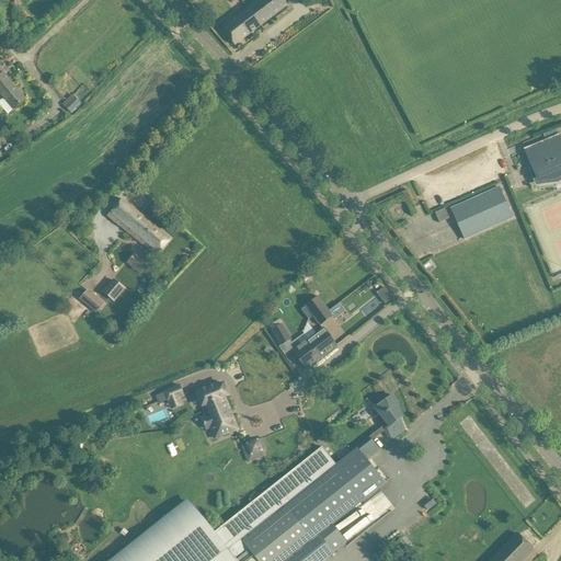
[(256,0),(247,8),(261,25),(287,6),(282,0),(256,0)]
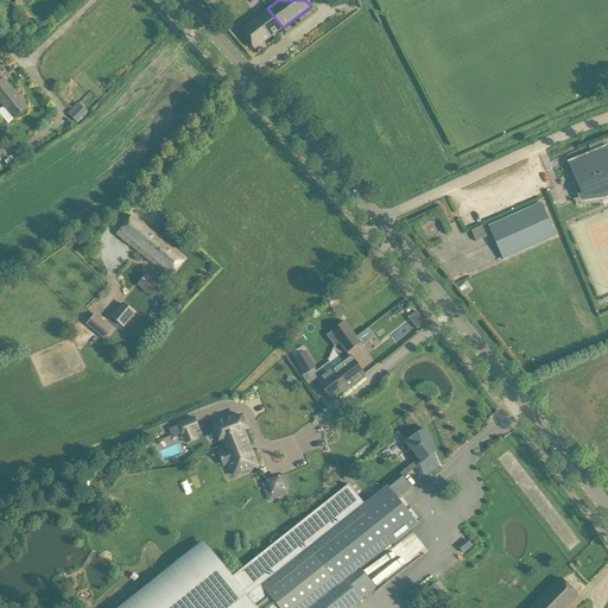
[(254,49),(283,27),(267,8),(239,30),(254,49)]
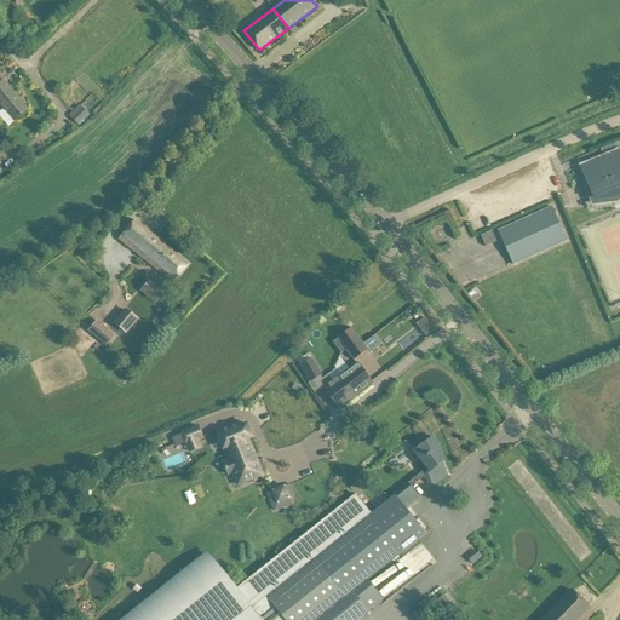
[(28,109),(11,89),(9,87),(0,93),(0,114),(9,126),(15,121),(28,109)]
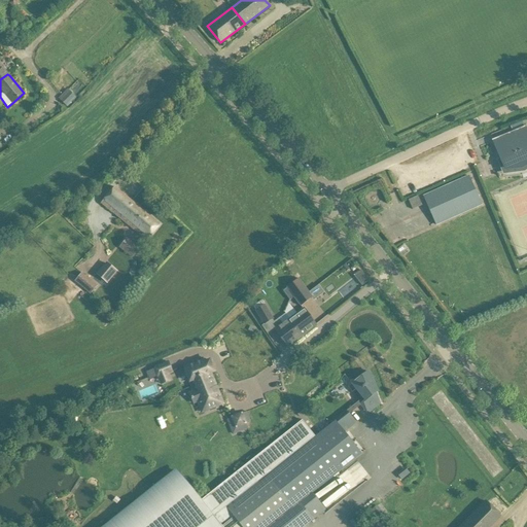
[(67,106),(76,97),(67,89),(59,98),(67,106)]
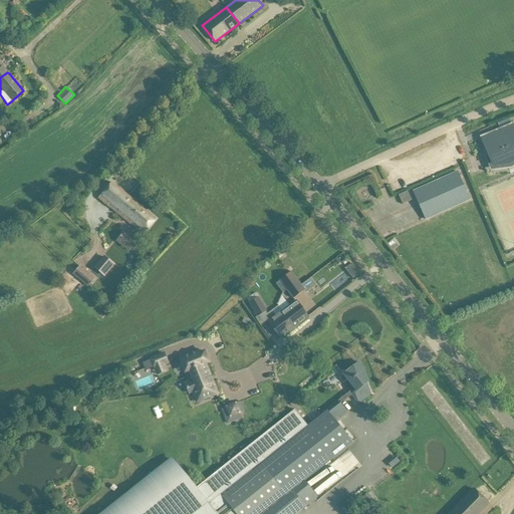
[(513,129),(512,124),(482,138),(493,165),(509,162),(513,159),(513,129)]
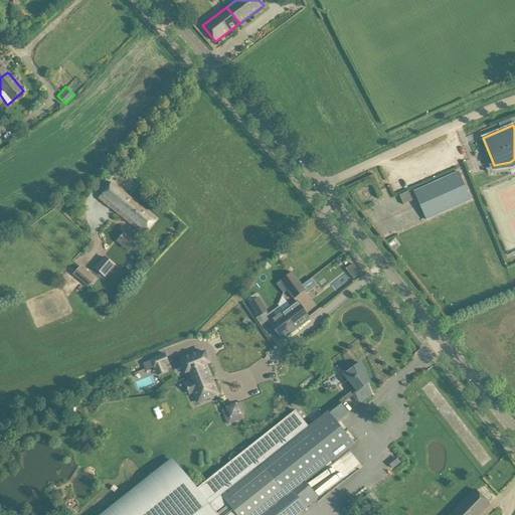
[(413,192),(426,219),(471,200),(458,172),(413,192)]
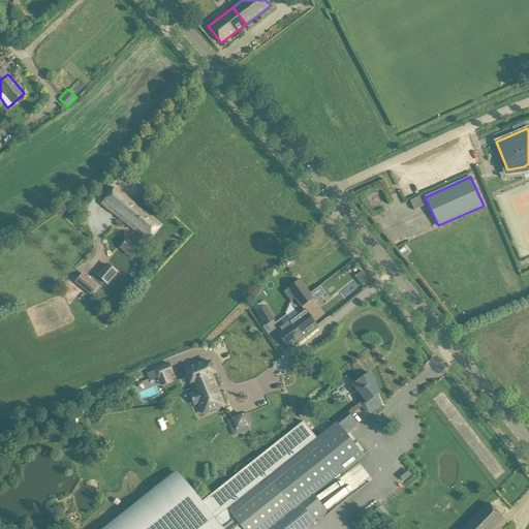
[(147,241),(154,232),(160,225),(115,188),(101,204),(147,241)]
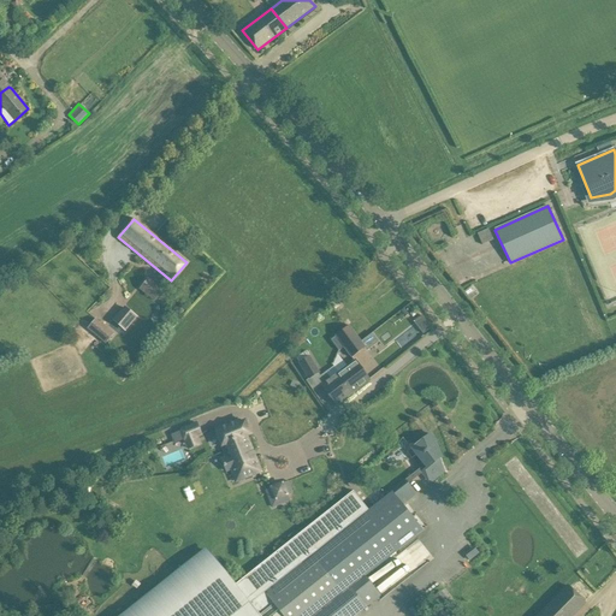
[(487,229),(478,234),(483,244),(493,240),(487,229)]
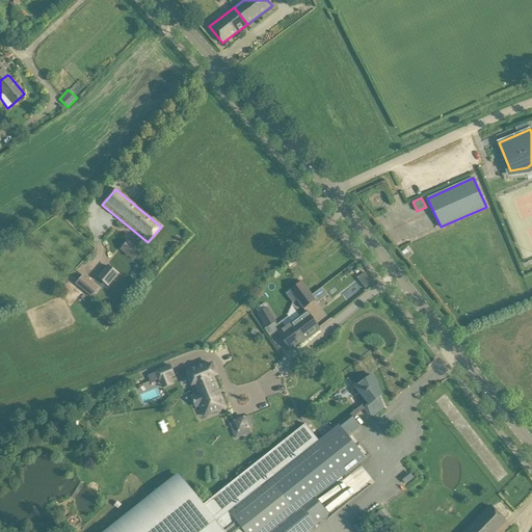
[(122,251),(130,258),(134,261),(141,249),(128,239),(120,249),(122,251)]
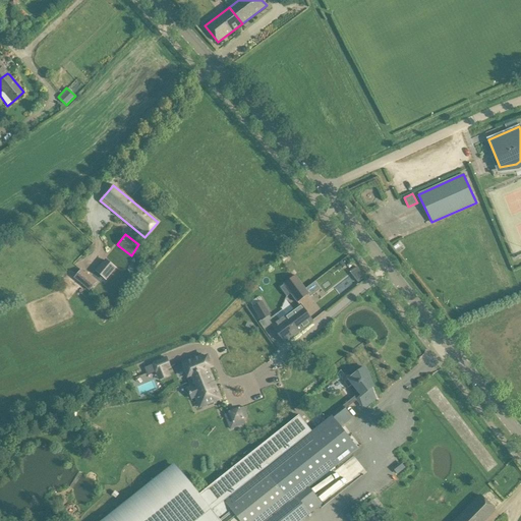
[(95,272),(106,280),(116,267),(104,258),(95,272)]
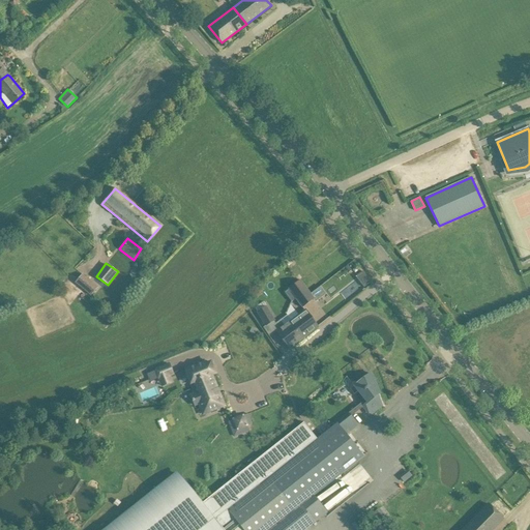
[(363,287),(370,283),(362,271),(356,276),(363,287)]
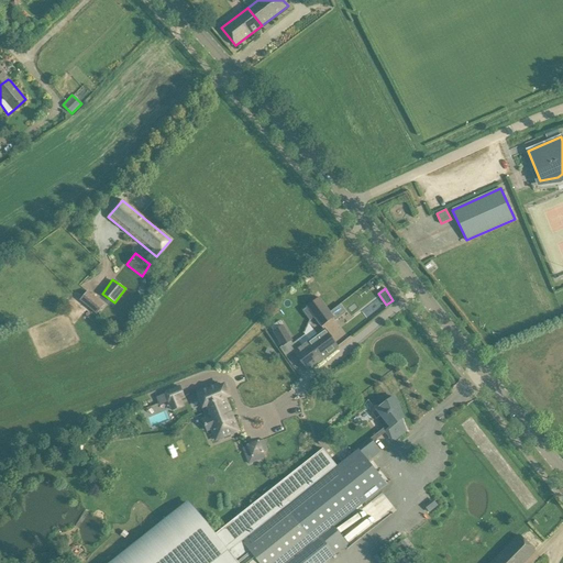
[(88,290),(79,300),(96,313),(103,304),(88,290)]
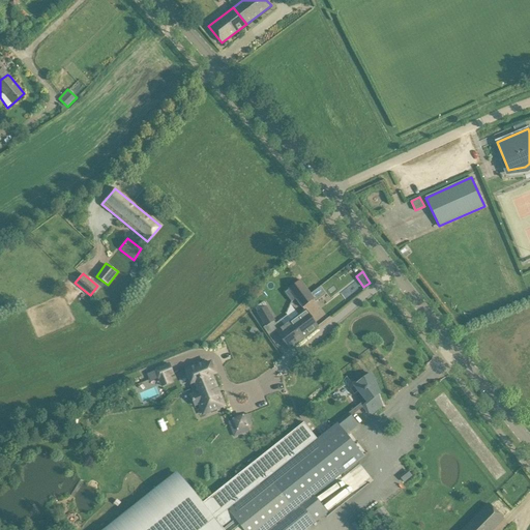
[(306,291),(300,283),(287,292),(293,300),(296,298),(304,307),(313,300),(305,291),(306,291)]
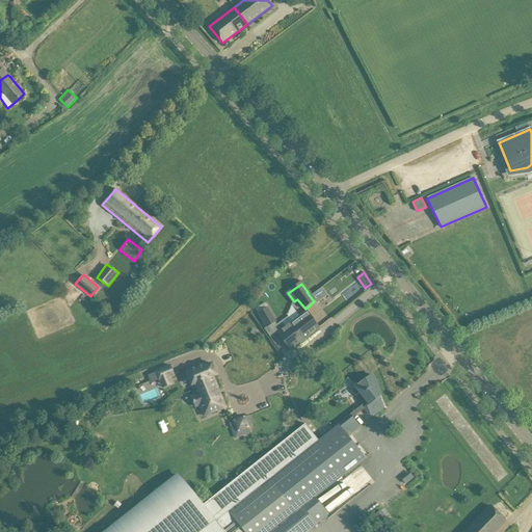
[(282,321),(276,324),(275,322),(277,321),(265,302),(255,308),(267,327),(265,328),(270,338),(277,333),(291,350),(304,340),(291,322),(286,327),(282,321)]
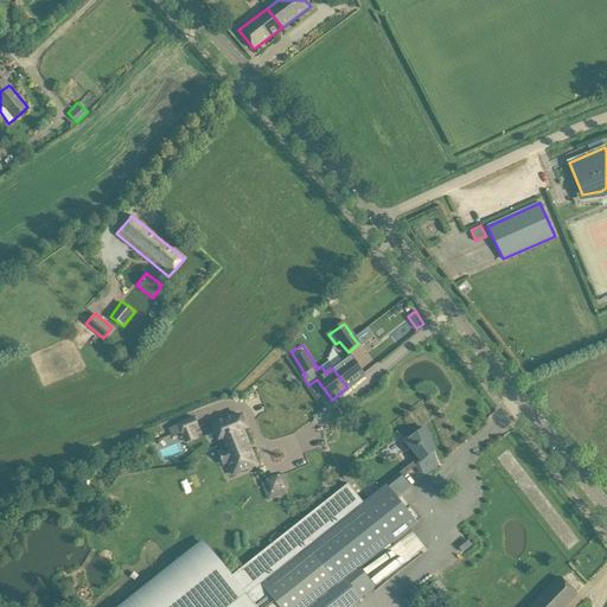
[(332,368),(347,388),(363,376),(349,357),(332,368)]
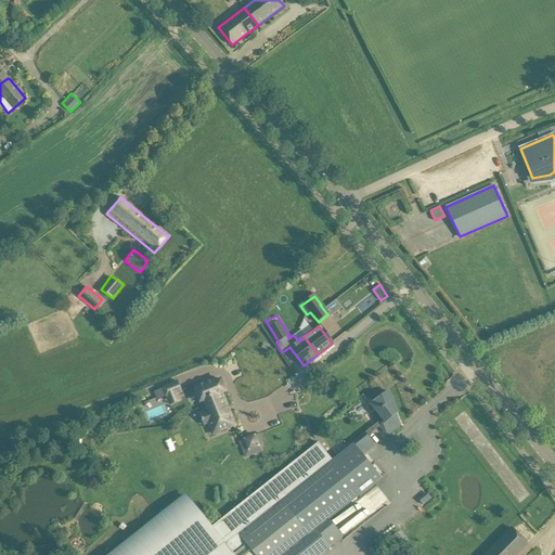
[(199,414),(204,425),(215,421),(219,430),(217,431),(218,433),(235,425),(230,413),(229,413),(227,409),(228,408),(221,392),(226,391),(220,379),(214,383),(211,378),(193,386),(199,402),(202,401),(206,411),(199,414)]
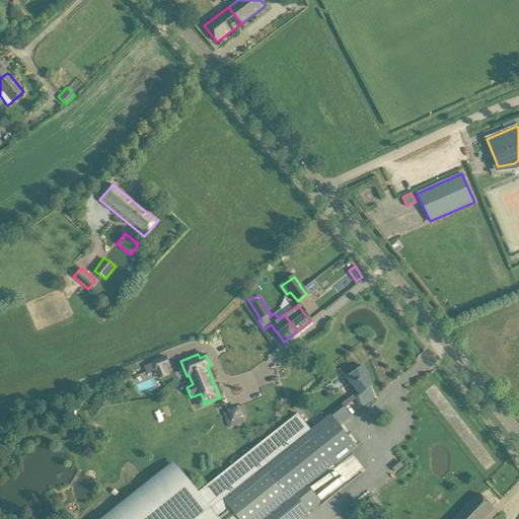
[(166,357),(152,363),(145,366),(147,373),(155,370),(155,371),(169,365),(166,357)]
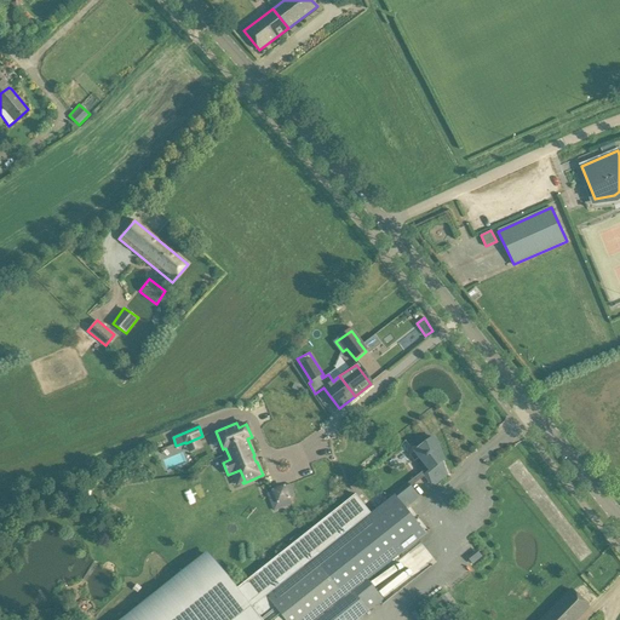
[(418,458),(429,471),(426,472),(435,483),(447,475),(438,453),(441,451),(438,445),(432,437),(418,448),(415,447),(413,447),(411,448),(409,451),(409,453),(409,455),(414,461),(418,458)]
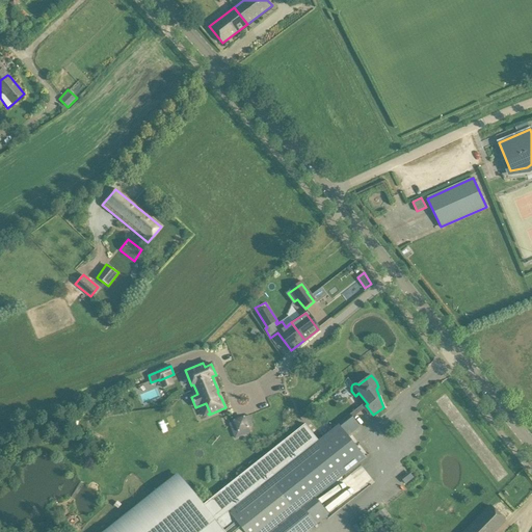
[(176,475),(103,531),(307,531),(328,514),(323,508),(315,498),(365,458),(347,435),(358,426),(350,415),(339,424),(318,441),(312,432),(304,424),(247,470),(201,506),(176,475)]
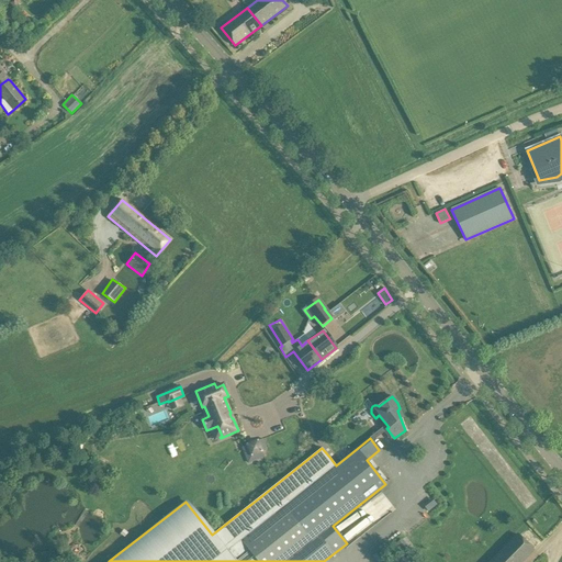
[(243,448),(248,463),(265,457),(262,451),(267,449),(262,439),(243,448)]
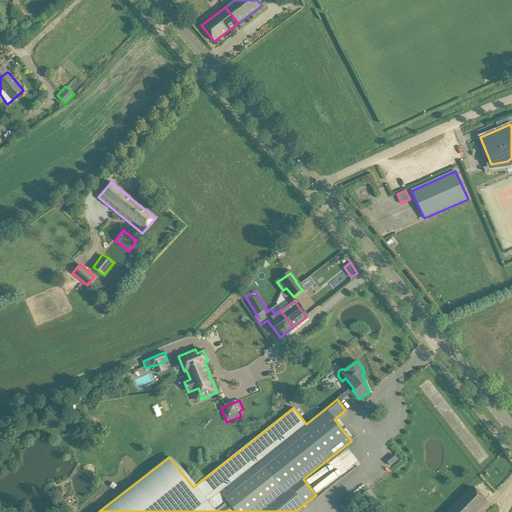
[(390,465),(398,460),(396,456),(387,461),(390,465)]
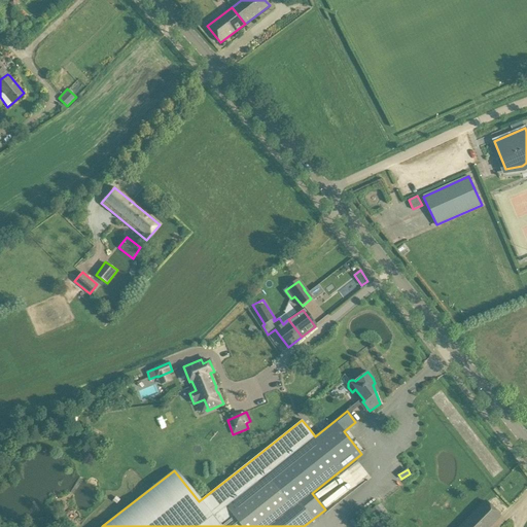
[(489,526),(493,523),(500,516),(486,501),(479,508),(459,526),(489,526)]
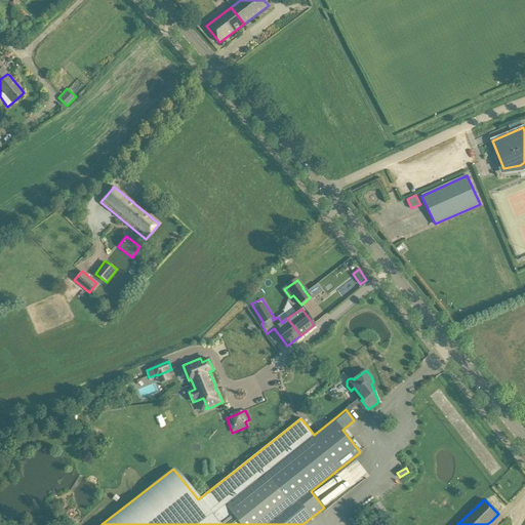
[(385,514),(375,503),(366,511),(375,522),(385,514)]
